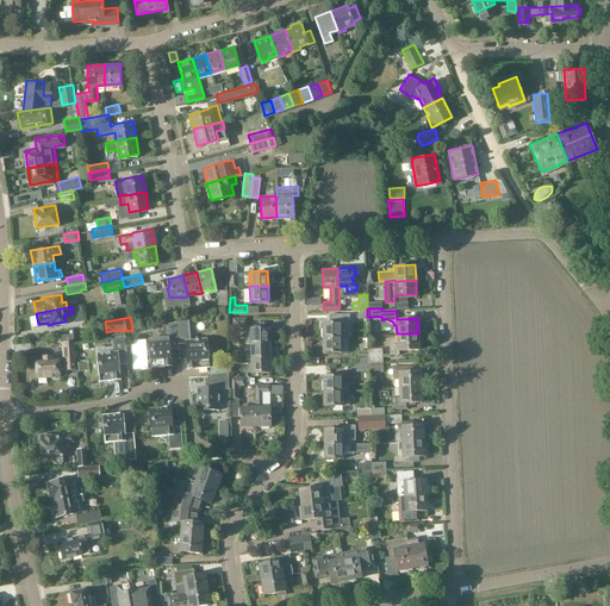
[(188,318),(178,320),(179,342),(187,342),(188,367),(210,366),(209,354),(212,354),(211,343),(207,343),(207,337),(191,338),(188,318)]
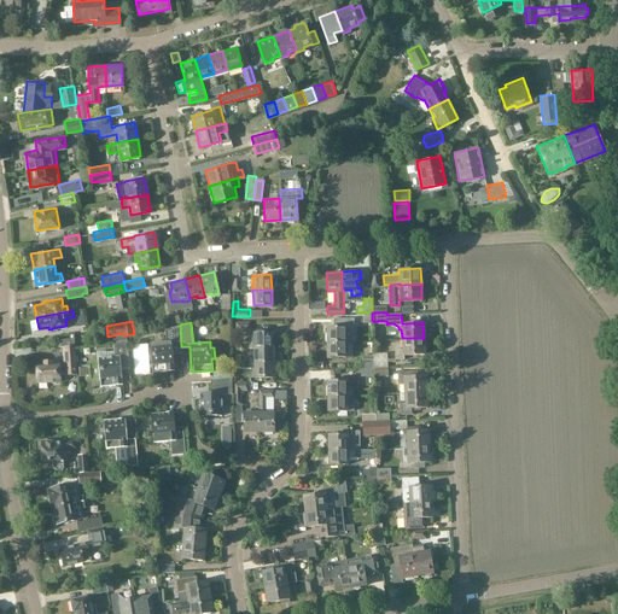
[(153,370),(174,368),(173,352),(181,352),(180,346),(181,346),(180,325),(179,325),(179,323),(164,327),(167,341),(151,343),(153,370)]
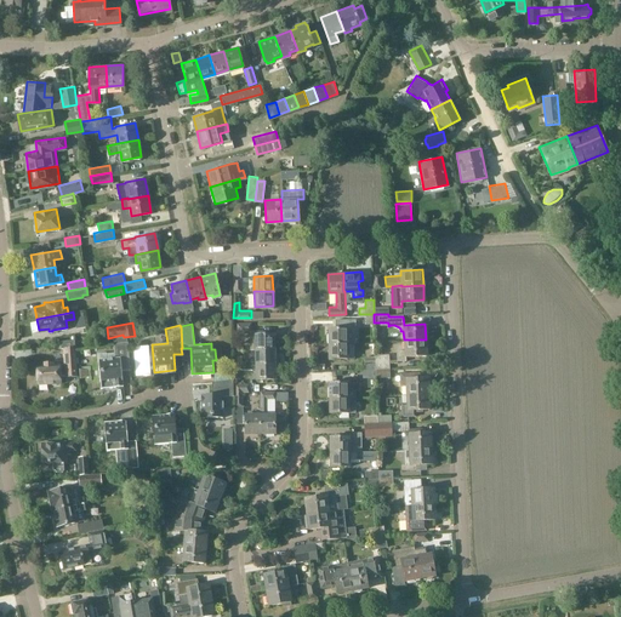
[(329,327),(329,342),(347,342),(347,335),(358,335),(358,326),(329,327)]
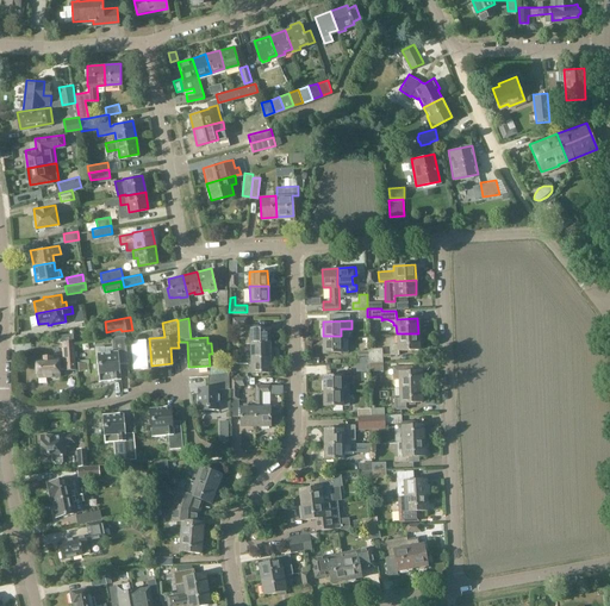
[(247,324),(246,324),(246,342),(251,342),(269,342),(269,341),(273,341),(273,331),(268,331),(268,326),(260,328),(260,323),(247,323),(247,324)]
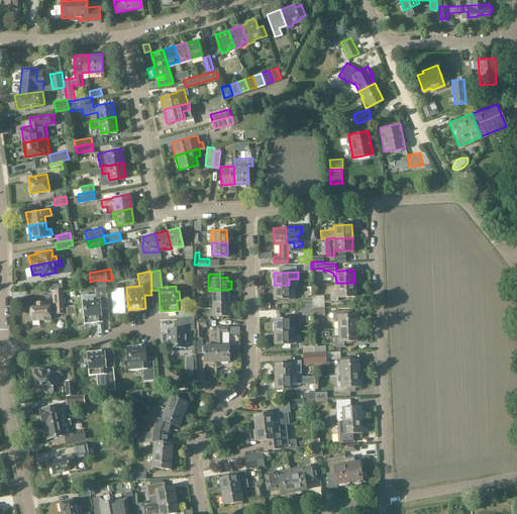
[(31,318),(41,318),(43,319),(46,319),(48,317),(50,317),(50,311),(54,311),(54,312),(64,312),(63,282),(50,283),(50,289),(53,289),(54,302),(49,302),(44,302),(44,300),(36,301),(36,303),(30,303),(31,318)]
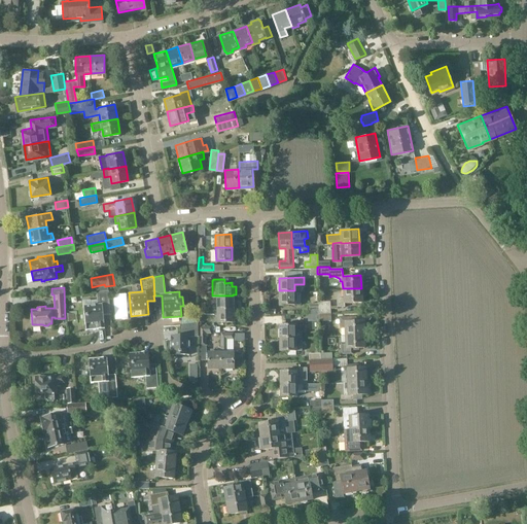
[(337,297),(337,306),(345,305),(345,302),(361,301),(361,288),(343,288),(343,297),(337,297)]
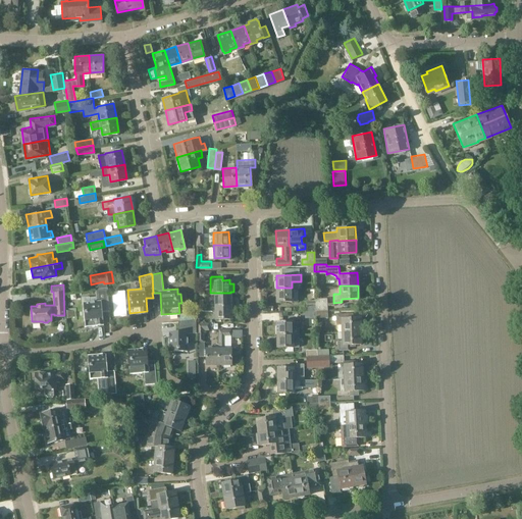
[(83,296),(83,301),(85,325),(104,323),(103,310),(110,310),(108,287),(97,288),(97,295),(90,296),(90,295),(83,296)]
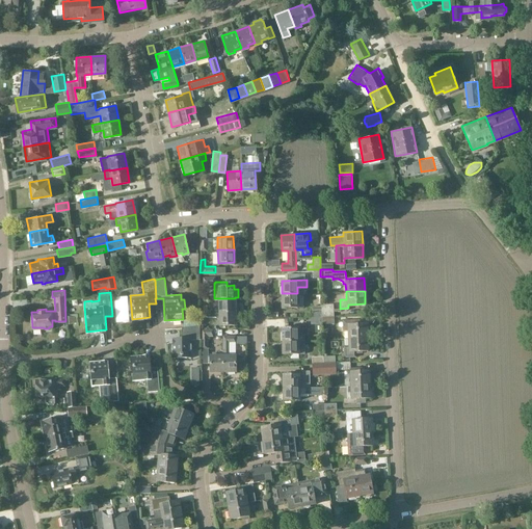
[(282,294),(282,309),(306,309),(306,293),(297,293),(282,294)]
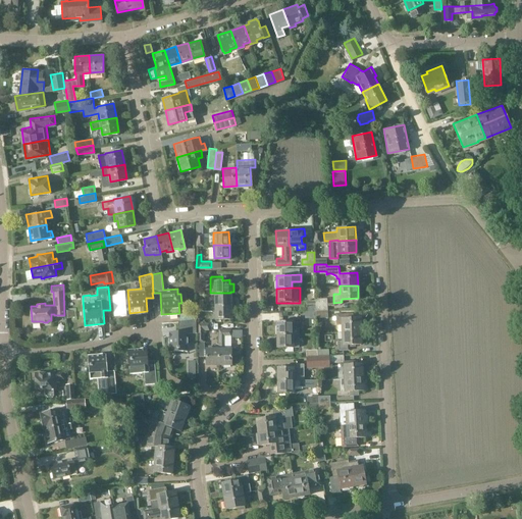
[(230,293),(215,293),(215,305),(230,305),(230,293)]
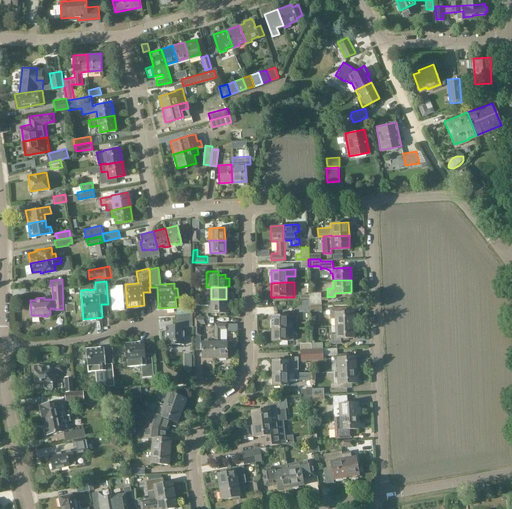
[(320,291),(310,292),(310,303),(321,303),(320,291)]
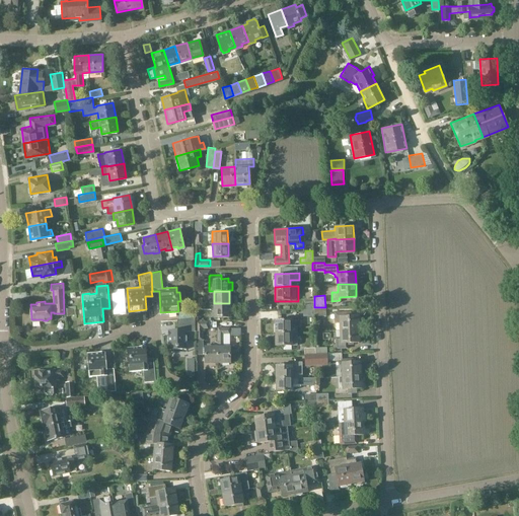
[(304,301),(303,301),(303,308),(314,307),(314,296),(313,296),(313,297),(304,297),(304,301)]
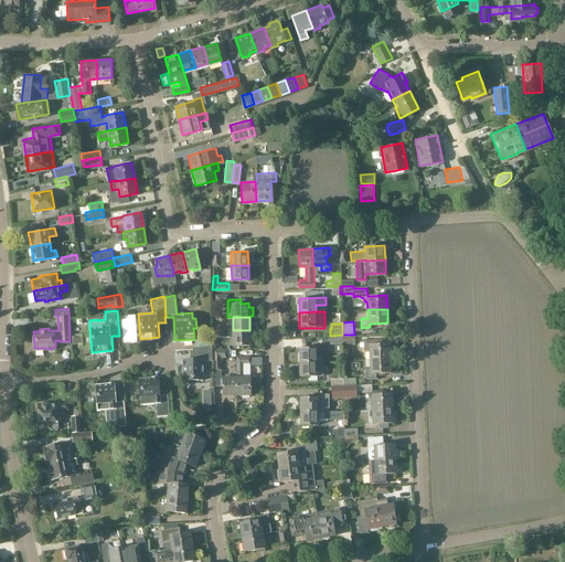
[(249,345),(249,330),(233,330),(233,345),(249,345)]
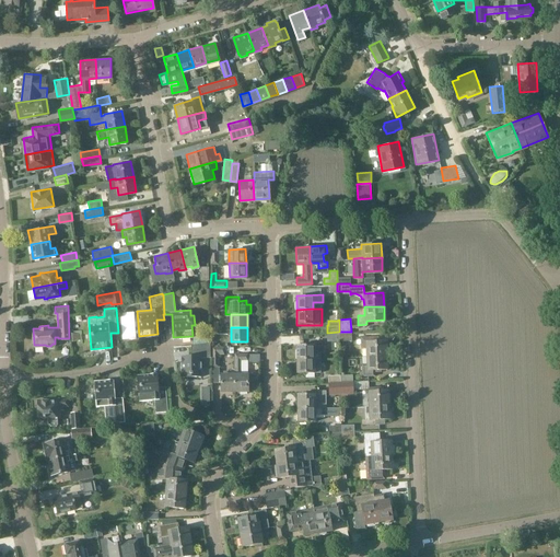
[(193,335),(193,344),(205,341),(209,341),(208,334),(193,335)]
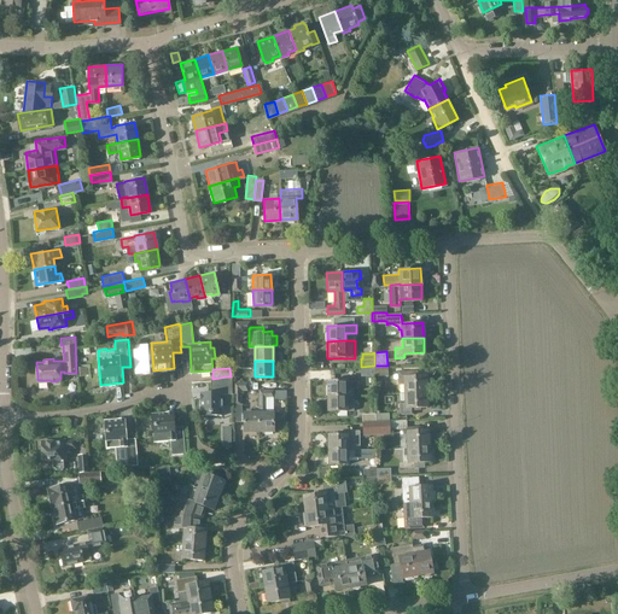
[(398,382),(404,382),(404,391),(426,390),(426,375),(414,375),(413,369),(397,370),(398,382)]
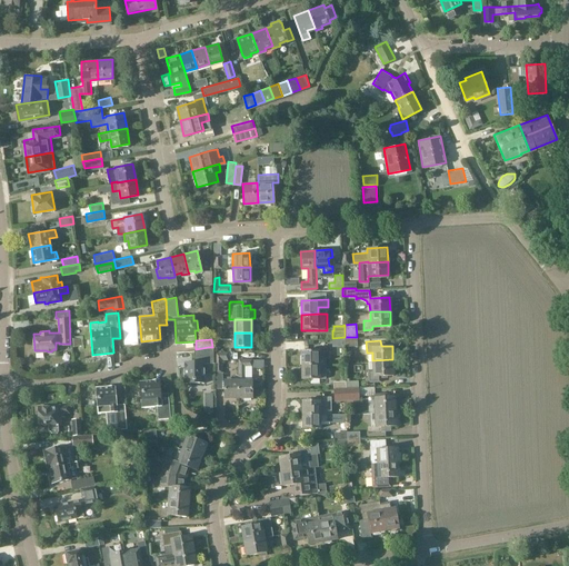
[(215,361),(213,347),(212,347),(208,347),(196,349),(195,349),(195,360),(186,360),(186,381),(205,380),(205,361),(215,361)]
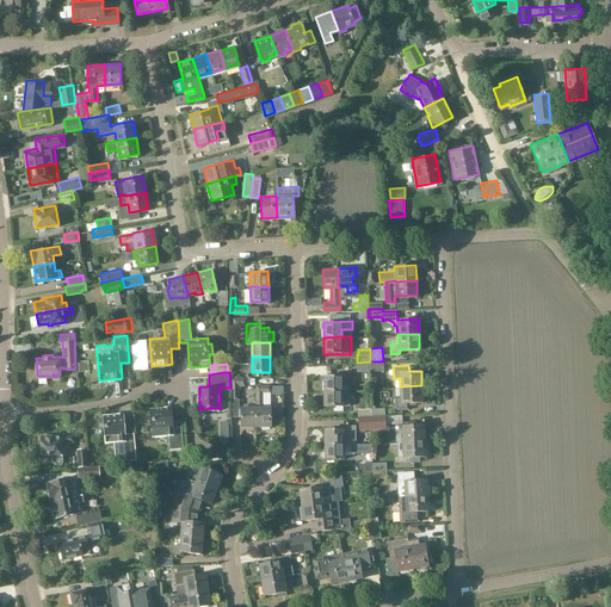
[(355,375),(325,375),(325,390),(350,390),(350,383),(355,383),(355,375)]
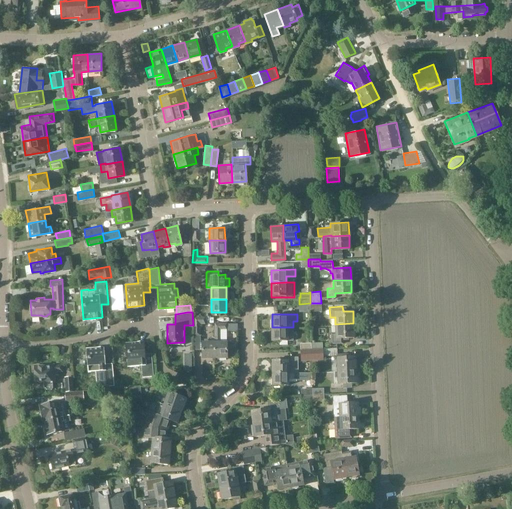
[(205,322),(205,315),(193,316),(193,333),(200,333),(200,322),(205,322)]
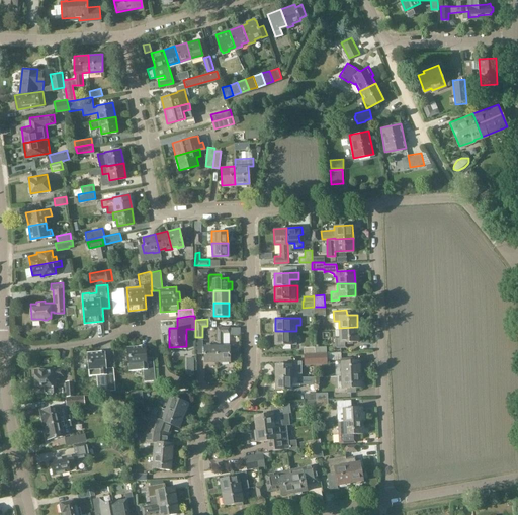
[(204,352),(230,352),(230,349),(230,345),(224,345),(223,332),(230,332),(230,325),(217,325),(217,345),(210,345),(206,345),(204,345),(204,352)]
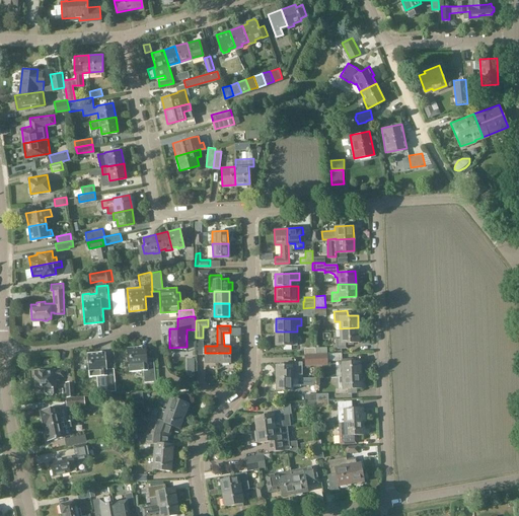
[(347,346),(346,342),(359,341),(358,327),(340,328),(341,336),(336,337),(337,346),(347,346)]
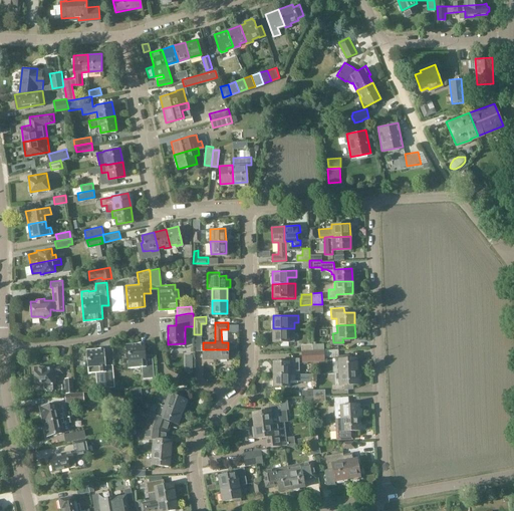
[(294,340),(294,328),(273,328),(273,340),(294,340)]
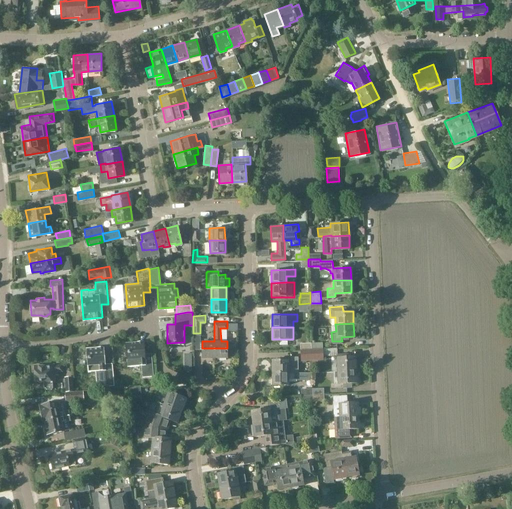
[(142,364),(142,376),(153,375),(152,352),(145,353),(144,340),(126,341),(128,365),(142,364)]
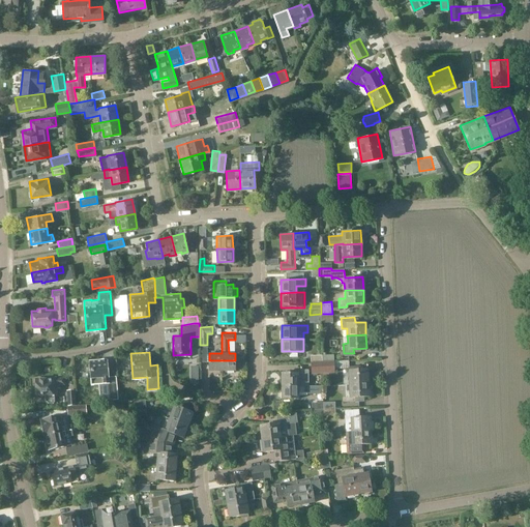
[(118,399),(117,375),(110,376),(108,358),(89,359),(91,384),(102,383),(104,400),(118,399)]
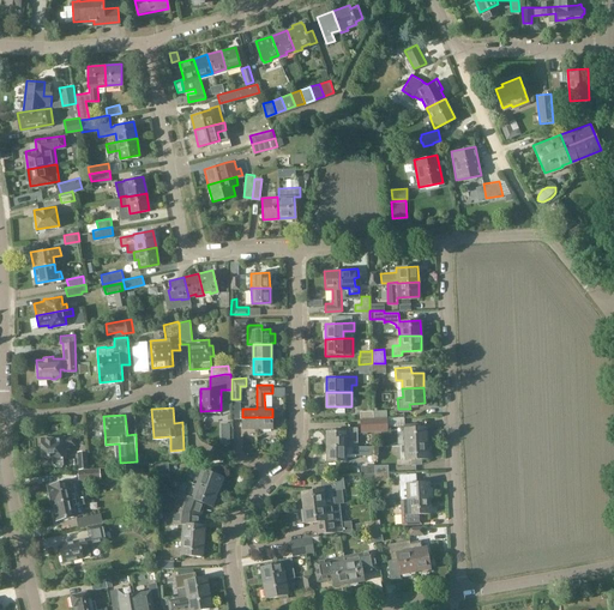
[(386,416),(373,416),(374,424),(386,423),(386,424),(404,423),(404,422),(403,415),(386,416)]
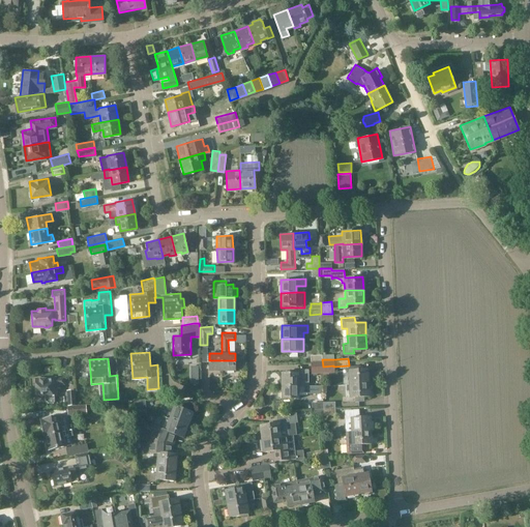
[(349,364),(349,366),(349,369),(350,382),(369,381),(367,369),(357,369),(356,364),(349,364)]
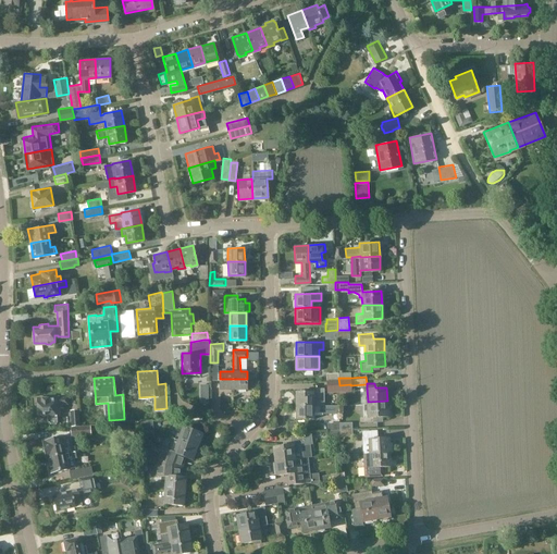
[(296,391),(297,404),(324,404),(323,388),(317,388),(317,391),(296,391)]
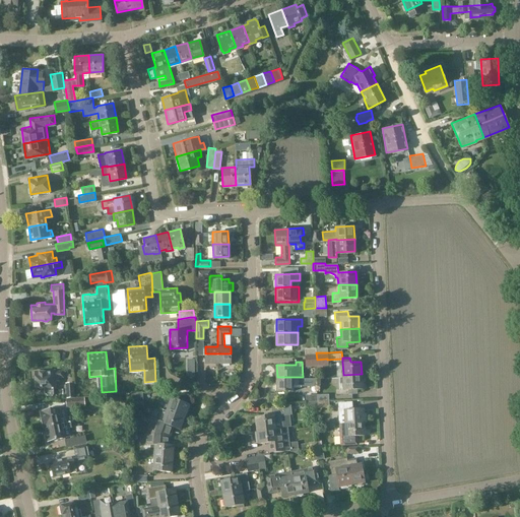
[(34,370),(35,386),(44,386),(45,393),(53,393),(53,385),(56,385),(55,375),(64,375),(63,369),(34,370)]
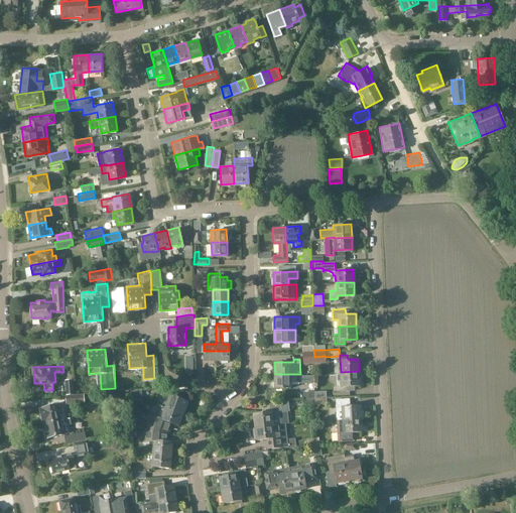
[(341,372),(336,372),(336,385),(345,385),(346,389),(355,389),(354,385),(359,384),(359,371),(341,372)]
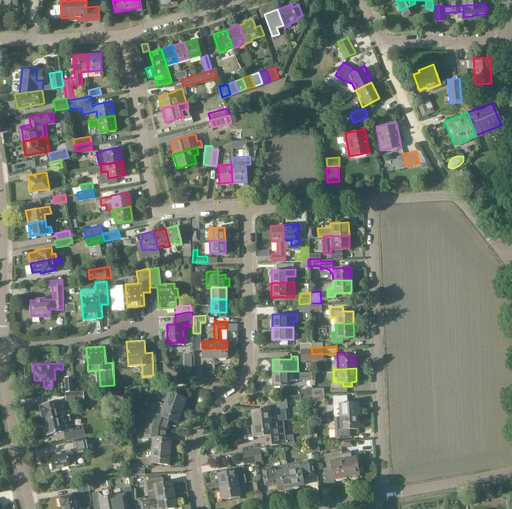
[(287,377),(293,377),(312,377),(312,370),(298,371),(273,371),(273,384),(288,383),(287,377)]
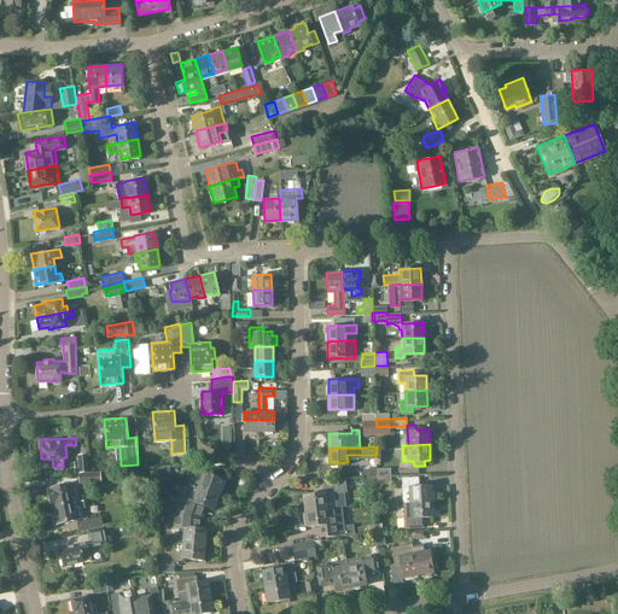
[(88,471),(87,452),(79,454),(80,471),(88,471)]
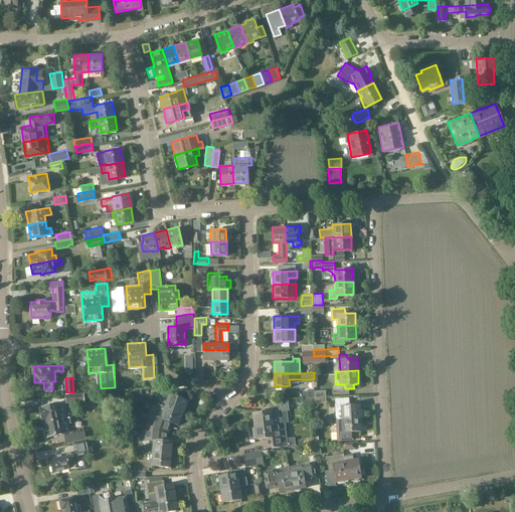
[(142,399),(141,387),(129,388),(129,391),(130,395),(130,396),(142,399)]
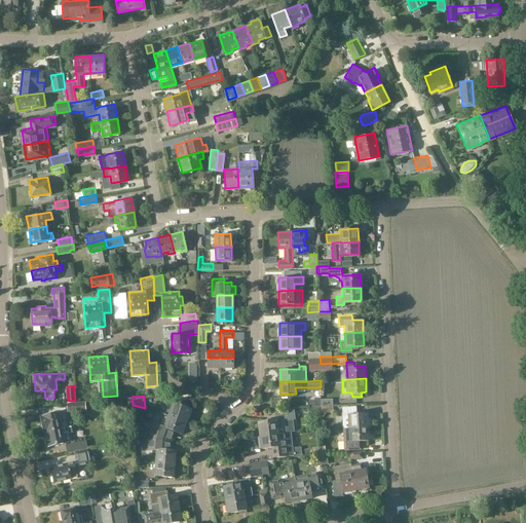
[(68,411),(86,409),(85,400),(67,402),(68,411)]
